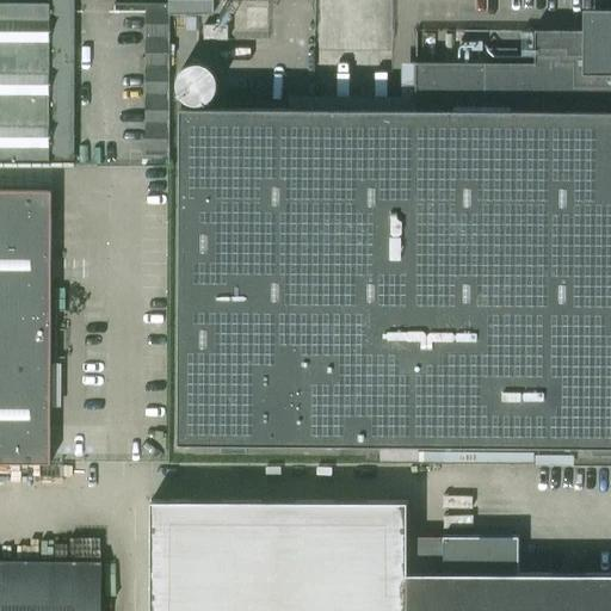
[(0,165),(73,166),(73,109),(73,0),(47,0),(47,4),(0,2),(0,165)]
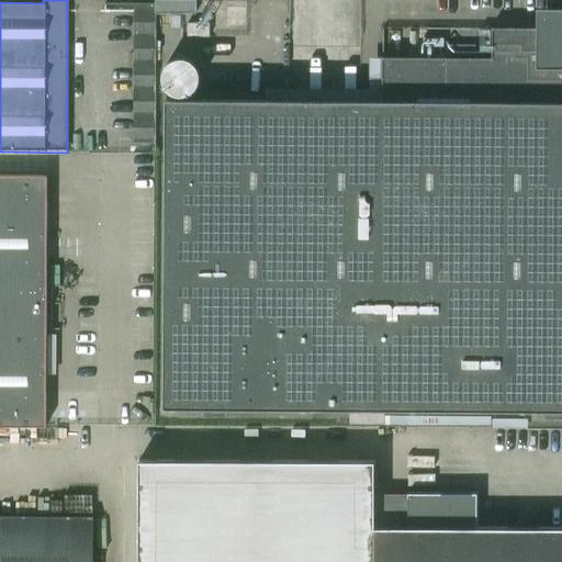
[(154,0),(155,3),(154,13),(155,13),(181,13),(195,13),(195,3),(195,0),(154,0)]
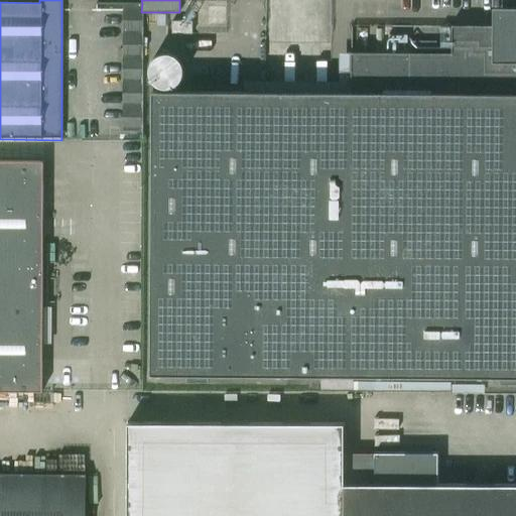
[(123,3),(123,82),(141,82),(141,3),(123,3)]
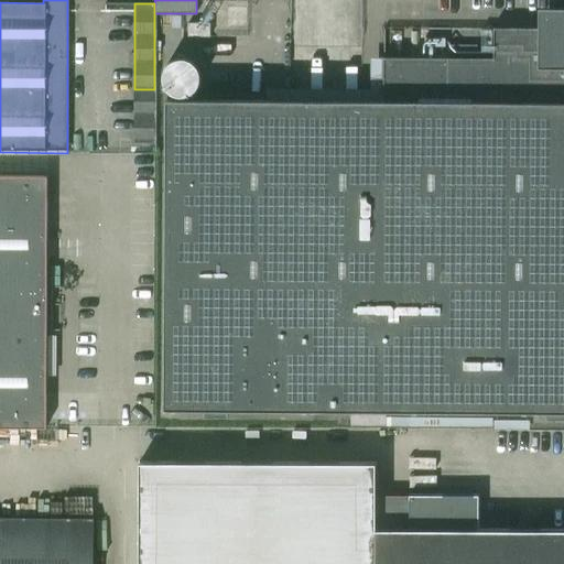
[(563,7),(539,7),(539,28),(494,28),(492,50),(492,57),(383,57),(383,100),(165,99),(164,410),(204,410),(204,416),(228,416),(228,410),(546,412),(546,419),(563,418),(563,7)]
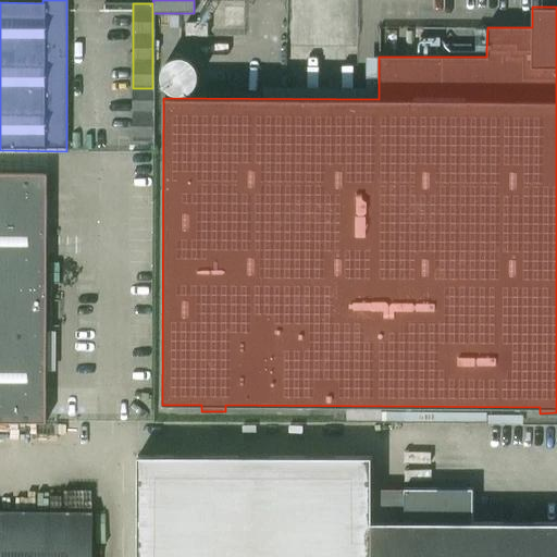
[(208,23),(185,23),(185,37),(208,36),(208,23)]
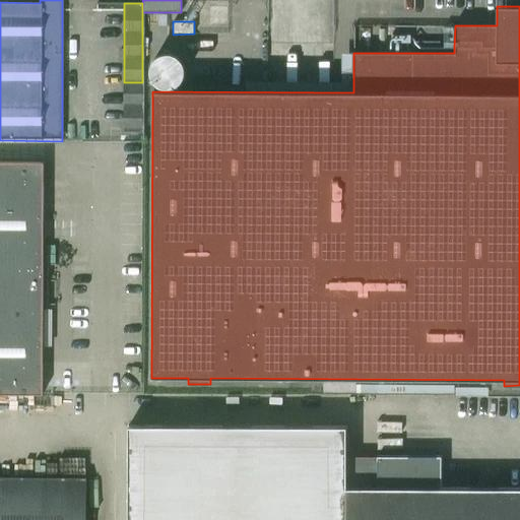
[(440,52),(440,41),(414,41),(414,52),(440,52)]
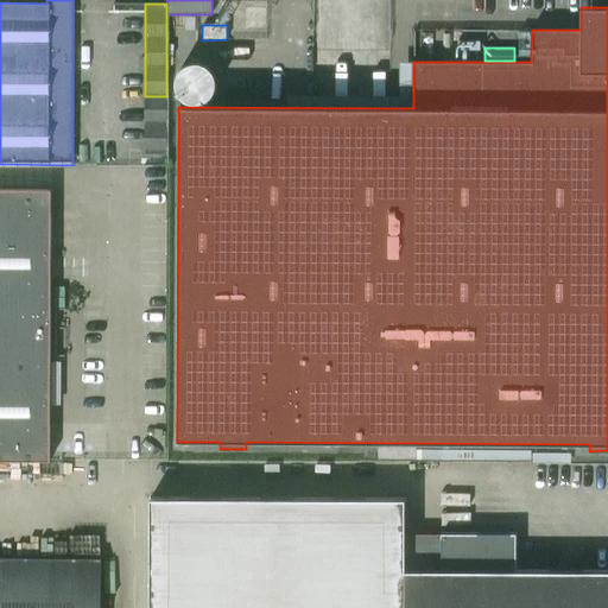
[(0,461),(49,461),(51,190),(0,189),(0,461)]
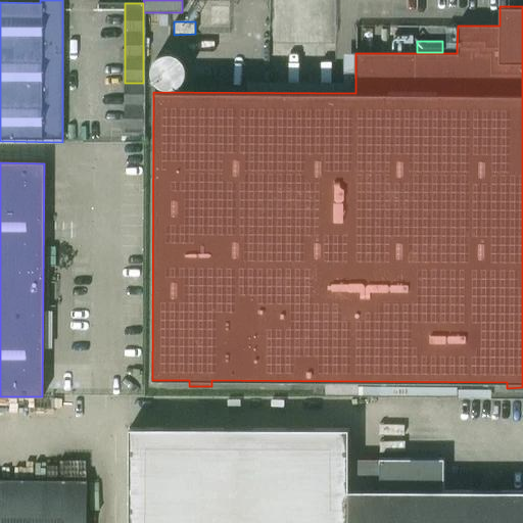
[(131,427),(129,522),(522,522),(522,491),(348,491),(348,429),(131,427)]
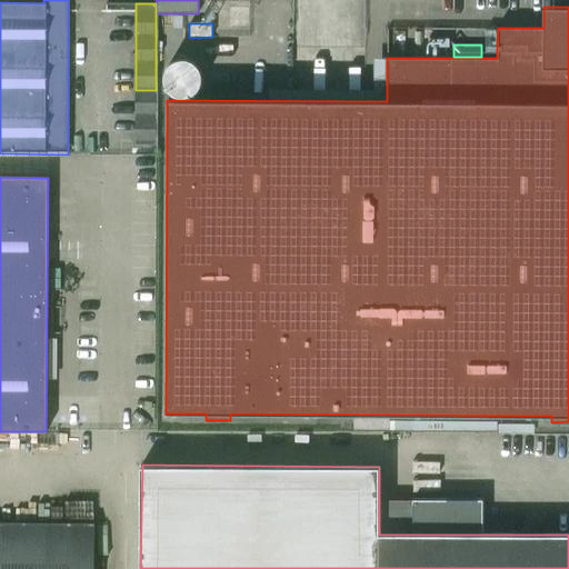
[(0,522),(0,568),(91,568),(91,523),(0,522)]
